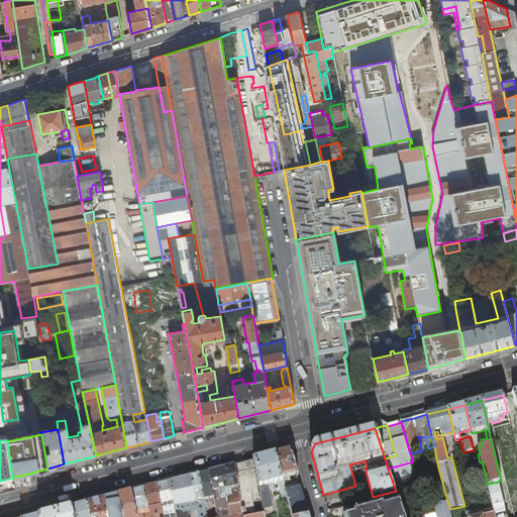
[(429,460),(436,458),(434,446),(428,448),(426,448),(429,460)]
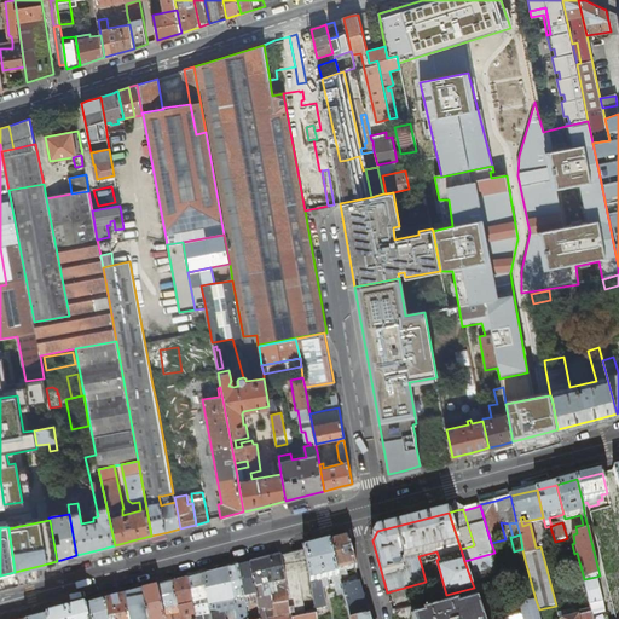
[(345,571),(356,568),(357,568),(348,539),(337,542),(330,544),(341,588),(359,583),(357,576),(347,579),(345,571)]
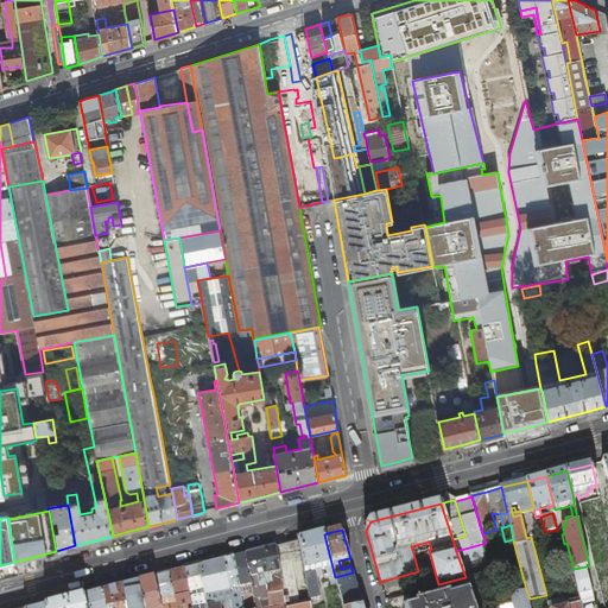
[(325,568),(328,576),(329,576),(331,581),(336,580),(335,577),(324,534),(314,537),(299,540),(309,593),(320,591),(317,578),(323,577),(321,569),(325,568)]
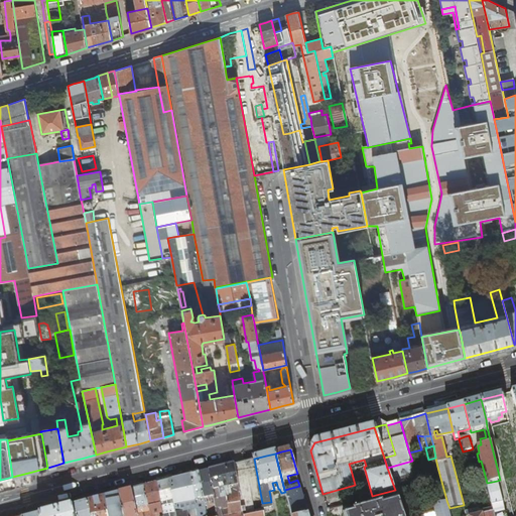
[(412,461),(387,468),(393,485),(399,484),(417,478),(412,461)]
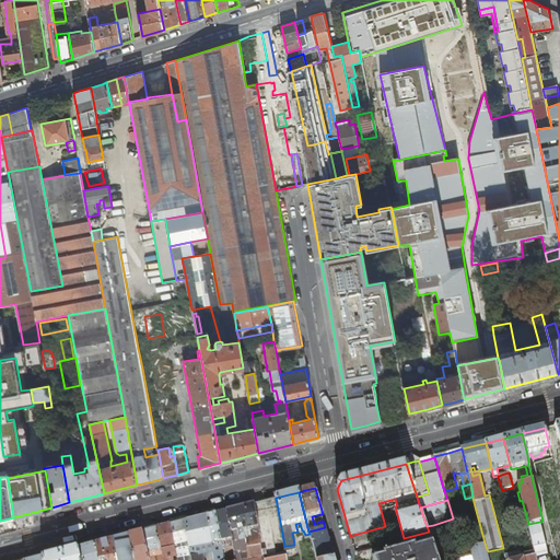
[(249,528),(258,526),(254,503),(240,508),(226,511),(233,550),(234,559),(240,559),(240,553),(247,551),(246,538),(251,537),(249,528)]
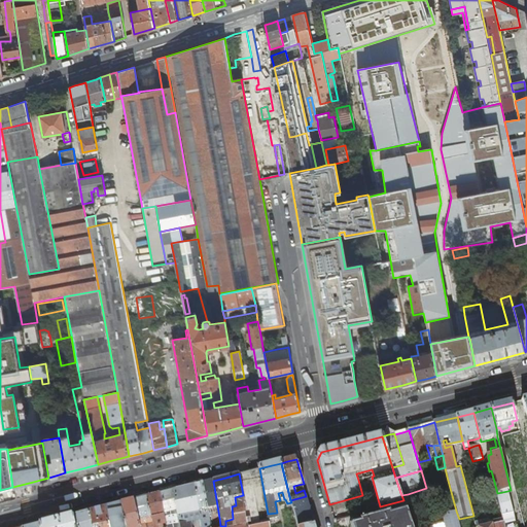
[(216,518),(219,518),(213,481),(208,482),(203,483),(208,510),(214,507),(216,518)]
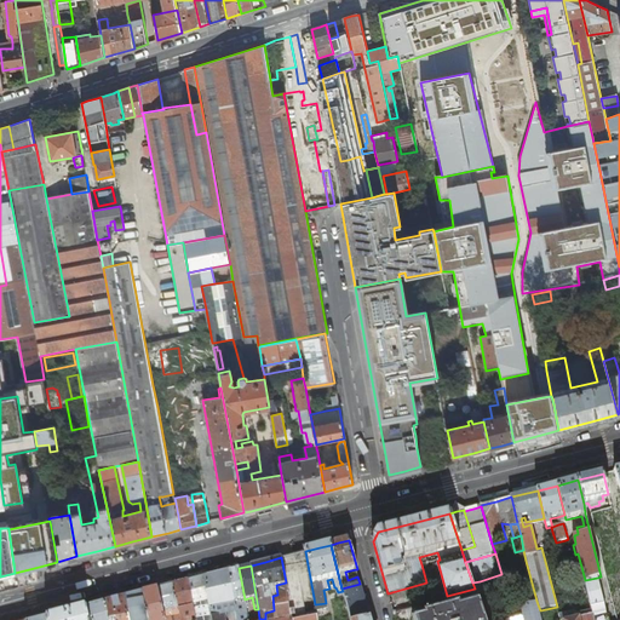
[(234,602),(245,600),(239,568),(231,570),(228,572),(234,602)]
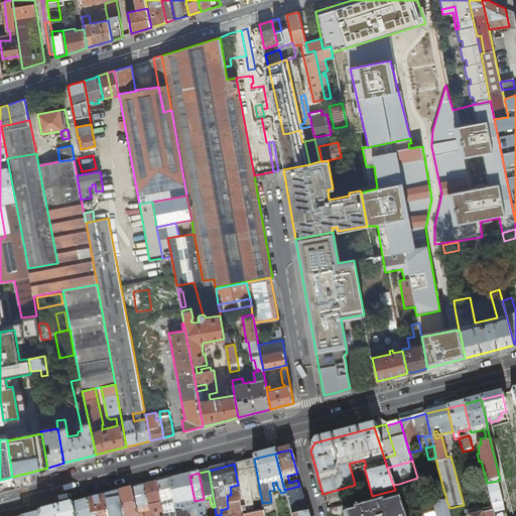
[(180,505),(195,503),(195,501),(189,476),(178,479),(169,481),(175,515),(186,515),(185,512),(182,513),(180,505)]
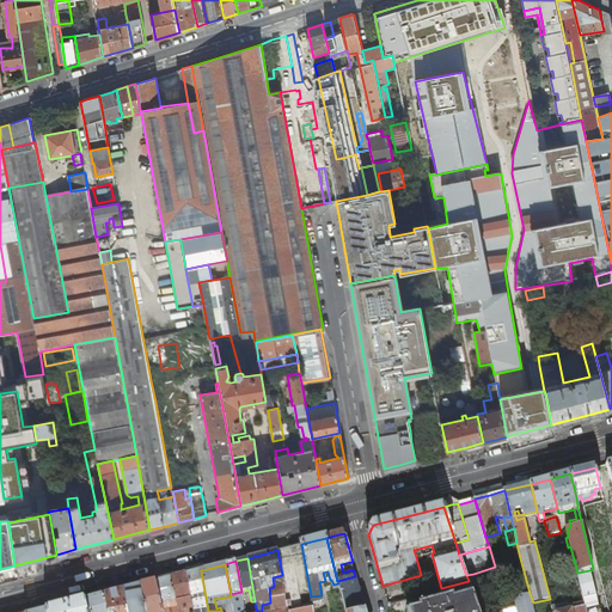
[(201,600),(202,611),(208,611),(201,570),(194,573),(187,574),(190,597),(195,595),(201,600)]
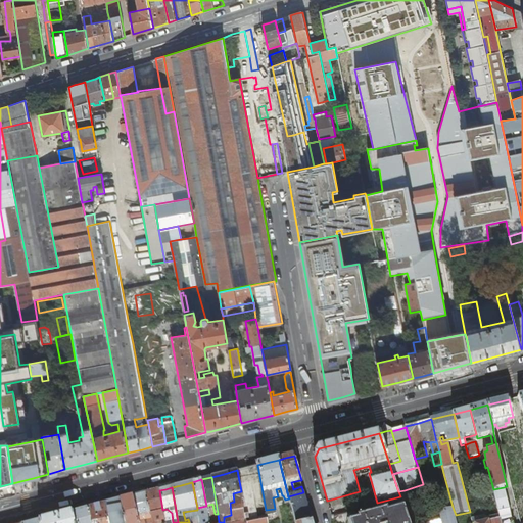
[(512,520),(504,487),(493,489),(501,518),(502,522),(512,520)]
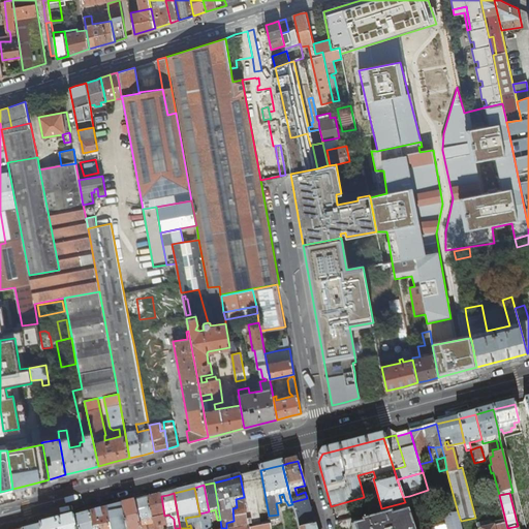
[(162,528),(166,528),(164,516),(161,496),(156,498),(149,499),(153,526),(153,528),(162,528)]
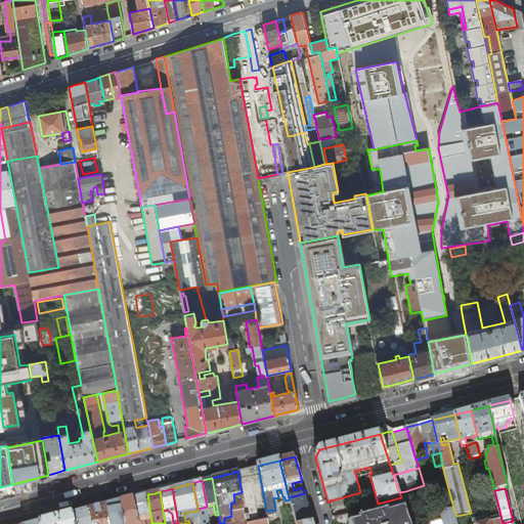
[(405,491),(399,492),(401,497),(403,504),(408,503),(405,491)]
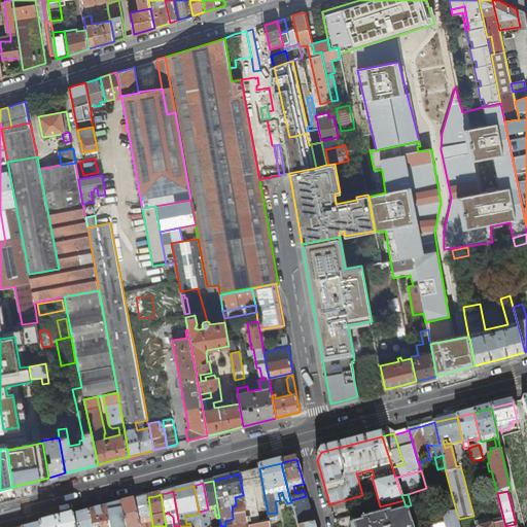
[(235,497),(236,505),(245,503),(243,495),(235,497)]
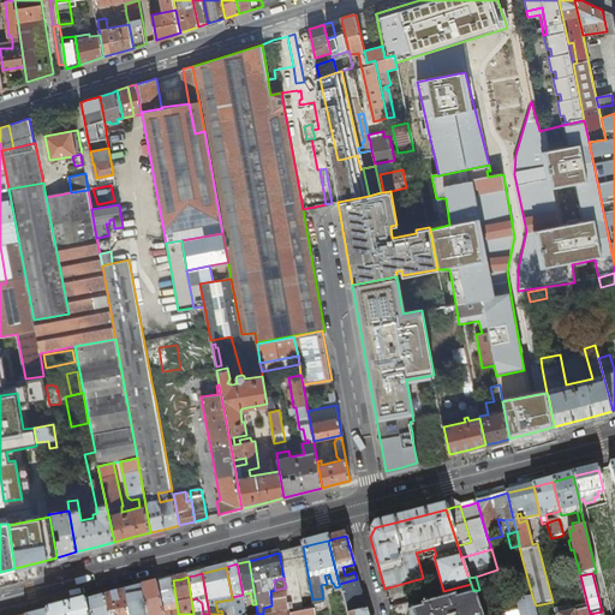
[(346,614),(360,614),(366,614),(360,593),(357,579),(339,584),(340,586),(346,614)]
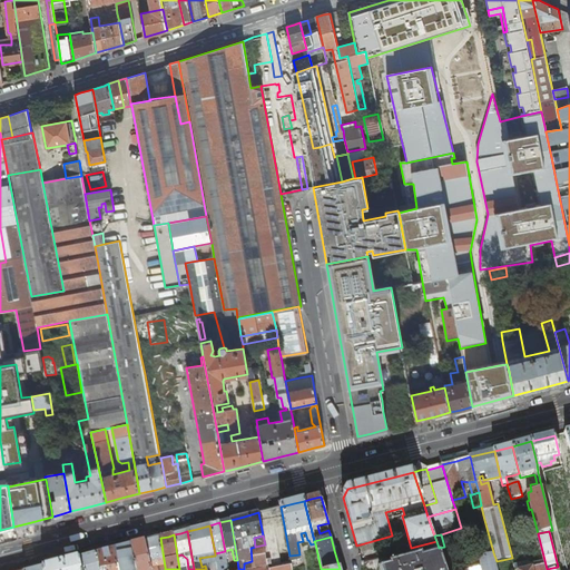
[(157,569),(158,568),(165,567),(160,538),(151,540),(145,542),(149,569),(157,569)]
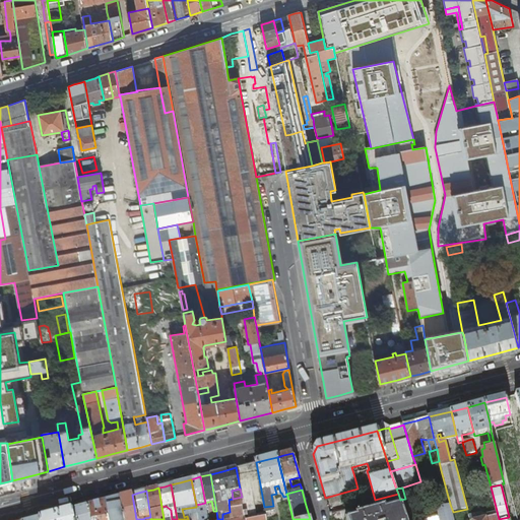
[(124,519),(136,519),(132,495),(126,496),(121,498),(124,519)]
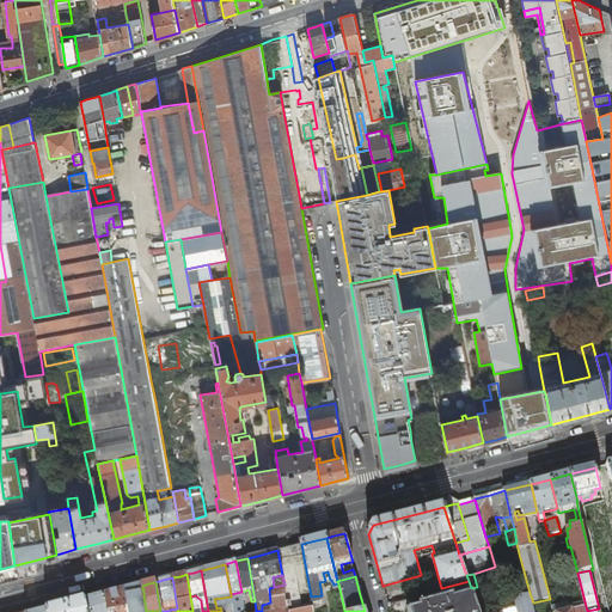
[(262,611),(267,611),(288,609),(285,585),(274,587),(269,588),(270,603),(262,605),(262,611)]
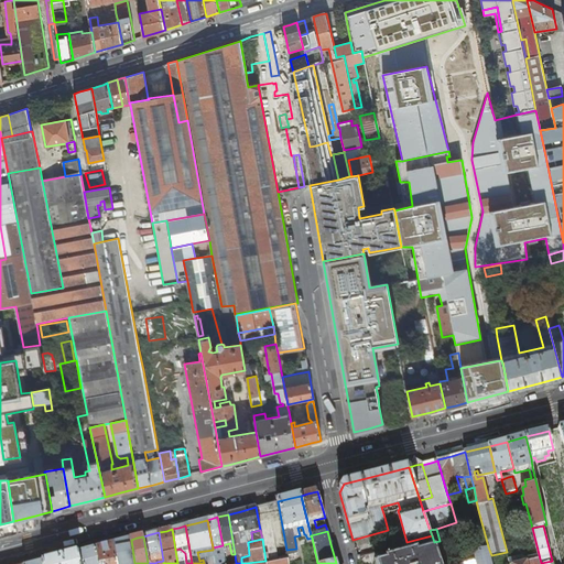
[(134,563),(131,540),(122,542),(112,544),(116,563),(134,563)]
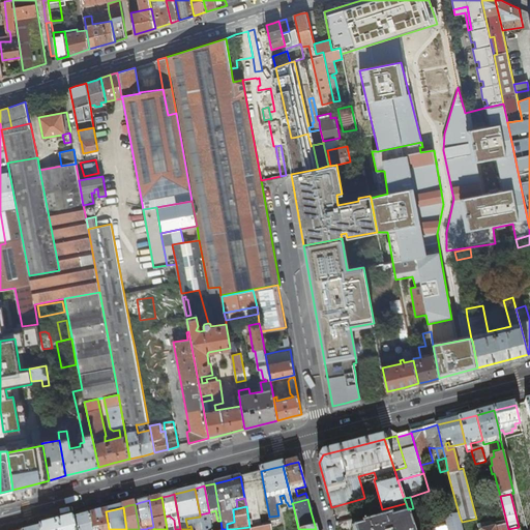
[(93,529),(109,529),(106,511),(100,512),(90,516),(93,529)]
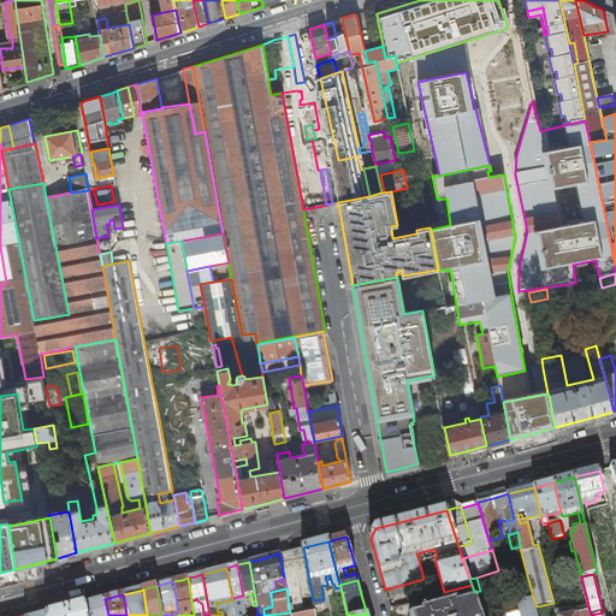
[(481,596),(475,597),(477,600),(480,614),(486,611),(481,596)]
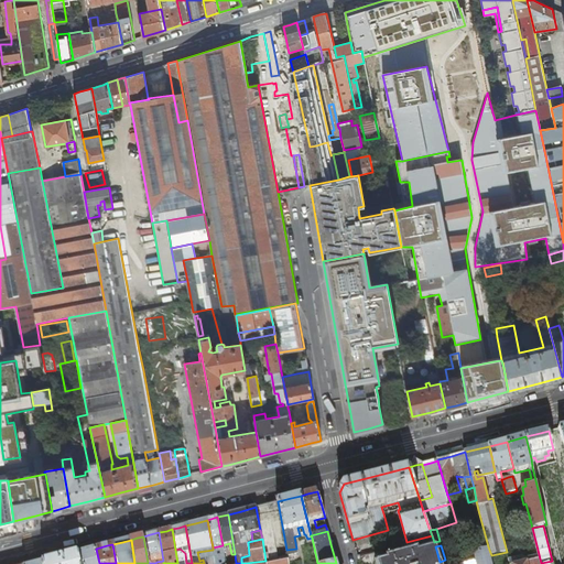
[(78,553),(79,563),(99,563),(96,549),(86,552),(78,553)]
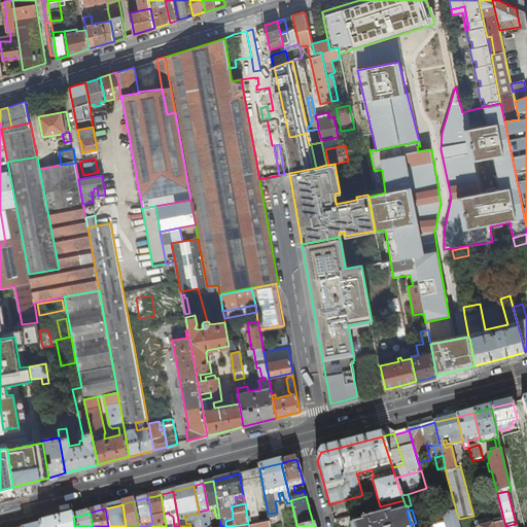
[(359,514),(335,521),(336,526),(357,526),(362,526),(362,524),(359,514)]
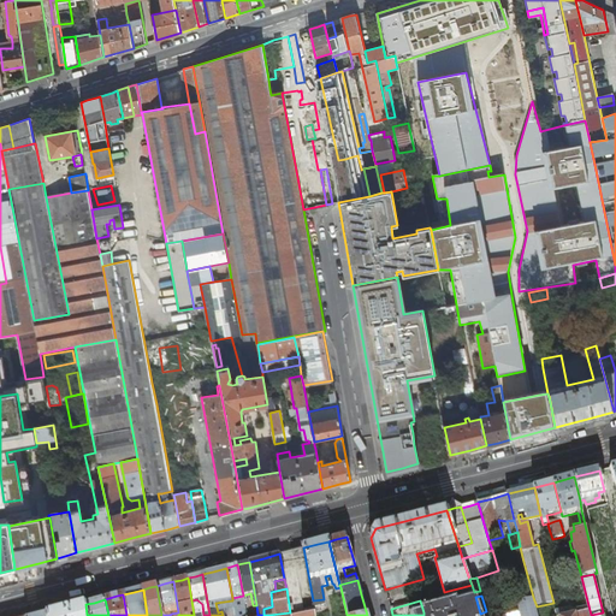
[(480,615),(481,615),(480,614),(477,600),(456,605),(456,603),(424,612),(424,615),(418,615),(480,615)]
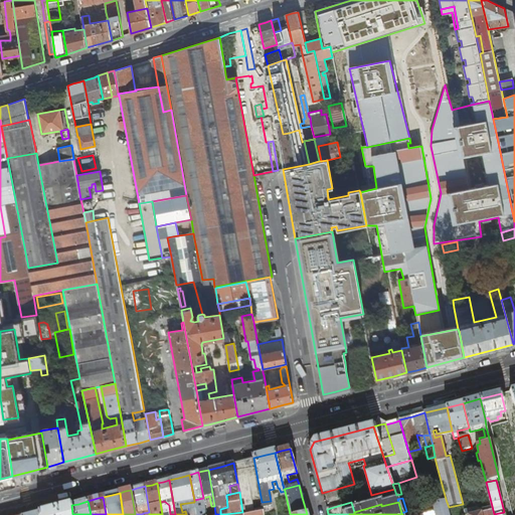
[(450,514),(449,507),(447,502),(434,506),(436,514),(450,514)]
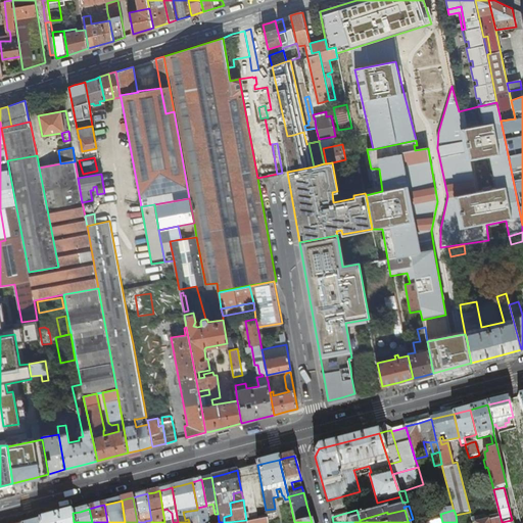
[(74,522),(73,513),(57,517),(40,522),(74,522)]
